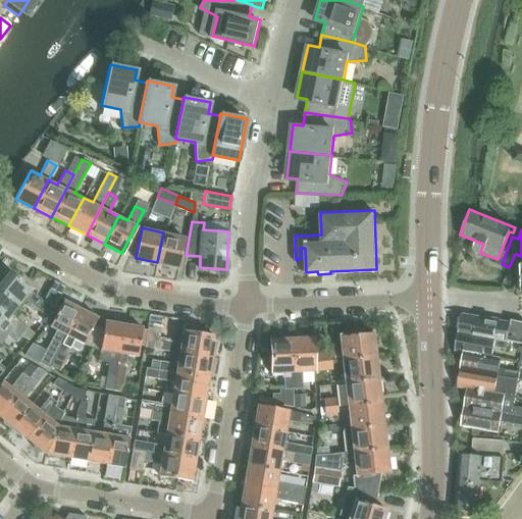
[(163,232),(157,262),(177,267),(184,237),(163,232)]
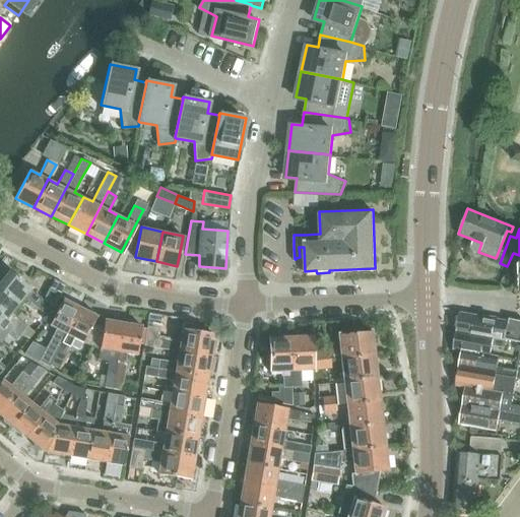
[(0,273),(0,288),(17,303),(23,295),(50,316),(54,307),(7,269),(3,275),(0,273)]
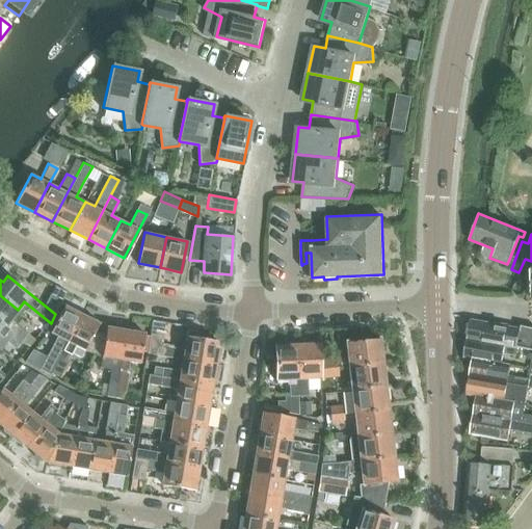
[(65,291),(55,286),(51,295),(60,300),(65,291)]
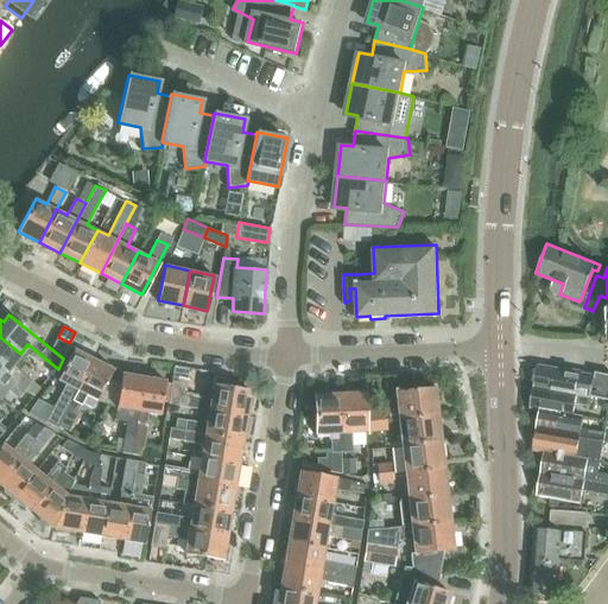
[(20,354),(0,337),(0,367),(24,387),(31,379),(13,363),(20,354)]
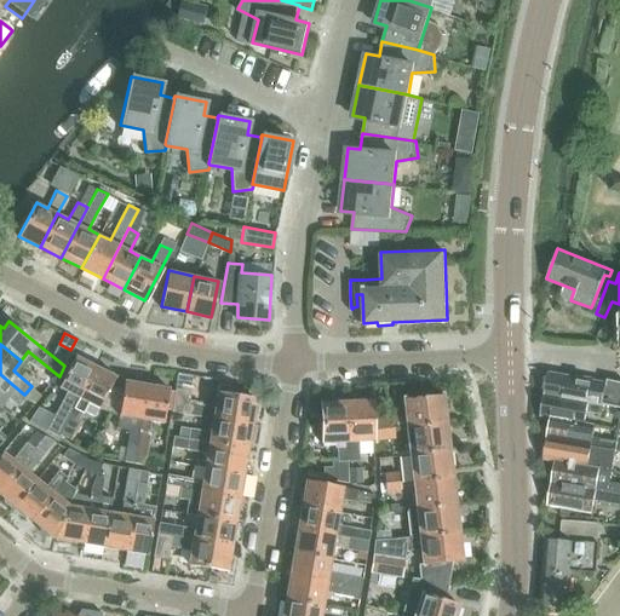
[(55,413),(46,429),(58,435),(59,433),(69,416),(79,397),(96,364),(90,362),(90,358),(81,353),(78,356),(75,355),(63,378),(59,386),(65,390),(55,413)]
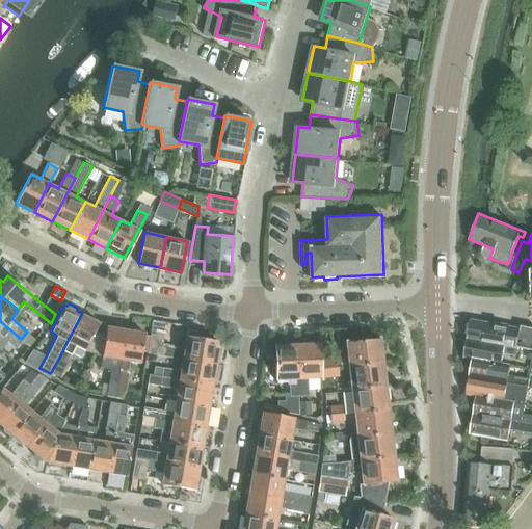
[(59,358),(51,372),(61,376),(70,361),(68,360),(76,344),(85,349),(96,329),(99,322),(98,321),(97,318),(90,315),(87,316),(82,313),(68,341),(59,358)]
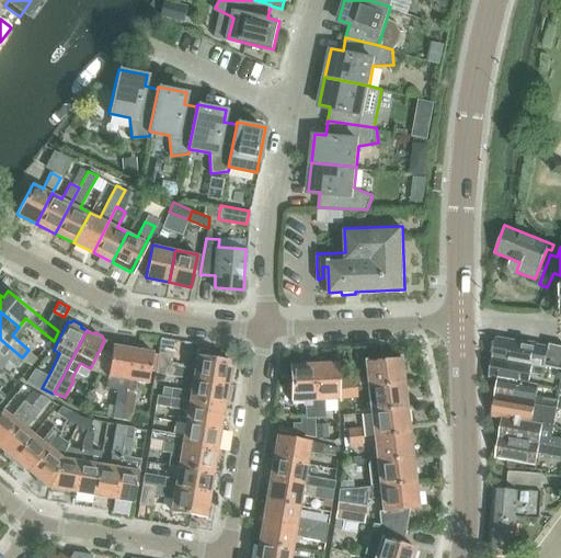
[(560,368),(560,344),(549,343),(548,348),(496,338),(493,356),(547,366),(560,368)]
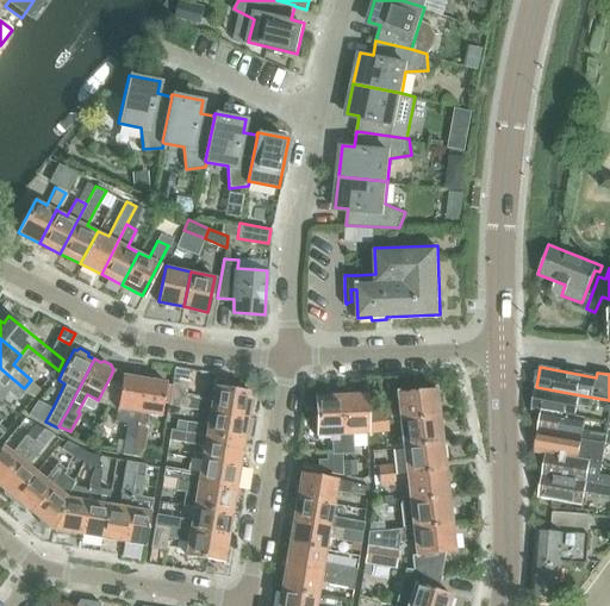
[(0,382),(18,397),(24,388),(0,368),(0,382)]
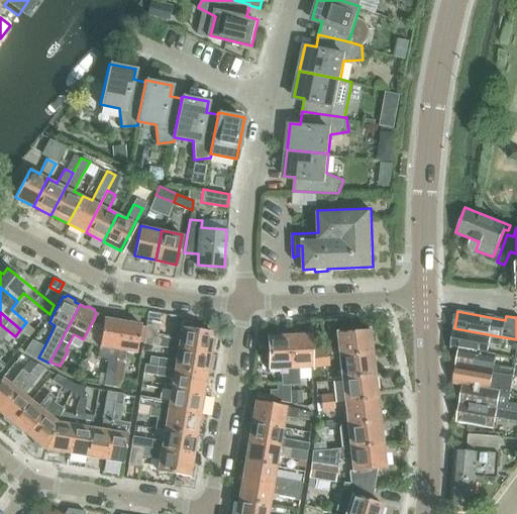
[(99,346),(97,355),(108,357),(106,366),(103,384),(112,385),(115,367),(117,349),(122,319),(117,319),(116,316),(108,315),(106,317),(104,316),(102,324),(99,346)]
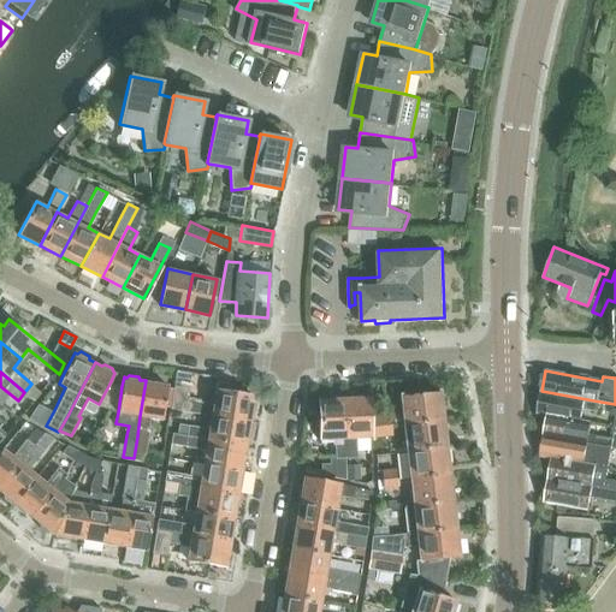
[(137,437),(134,458),(143,459),(147,439),(150,417),(163,419),(167,384),(166,384),(165,381),(155,380),(153,381),(146,380),(140,416),(137,437)]
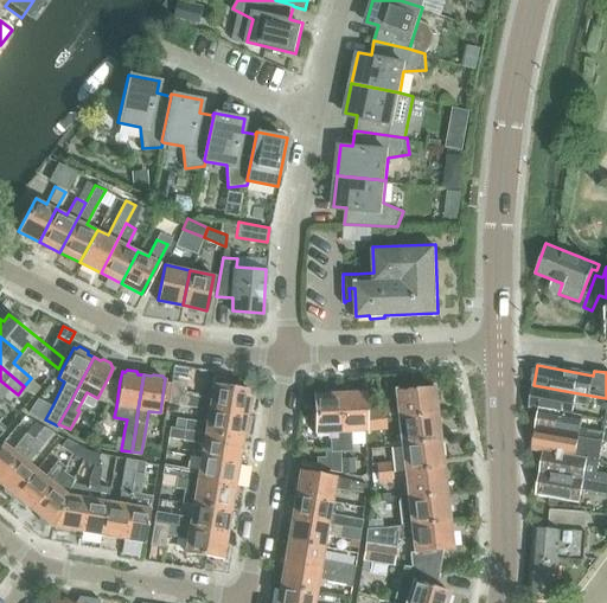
[(186,377),(172,374),(168,401),(209,408),(246,414),(250,390),(240,387),(241,380),(213,376),(210,397),(184,392),(186,377)]
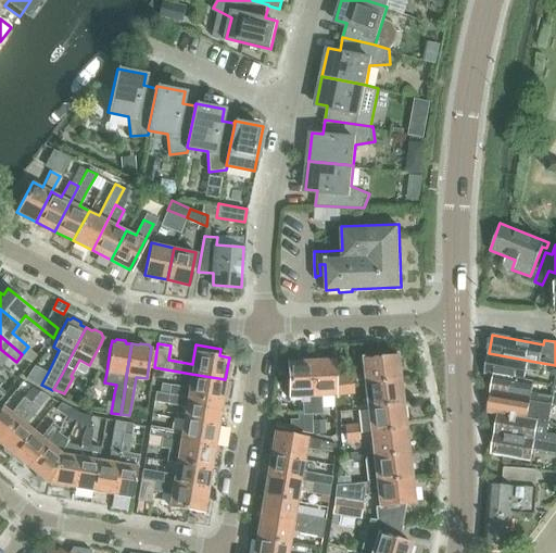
[(362,357),(365,382),(400,378),(396,353),(362,357)]
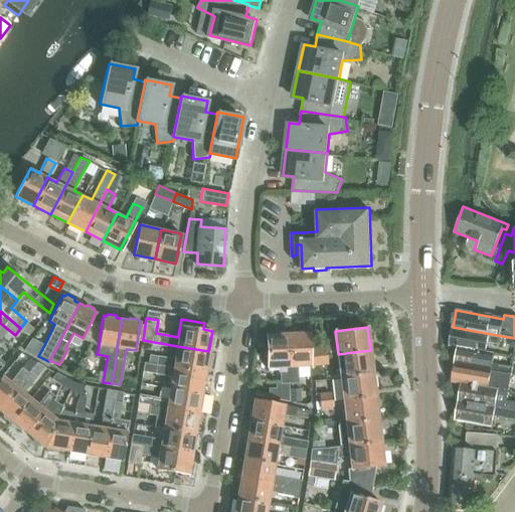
[(500,344),(502,336),(453,327),(450,344),(459,345),(486,350),(487,342),(500,344)]
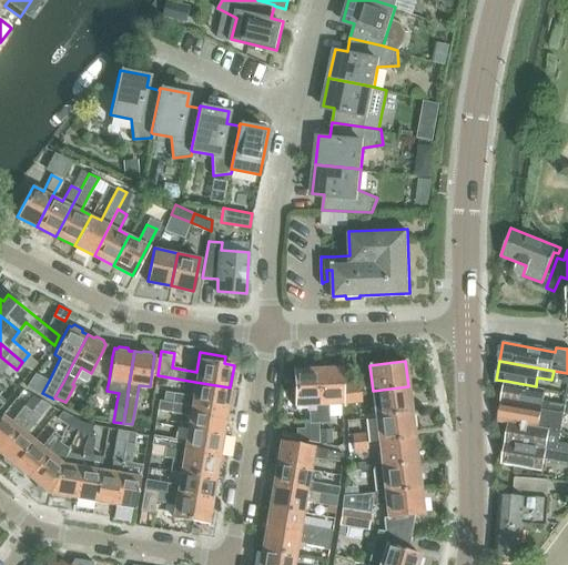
[(337,366),(337,363),(324,363),(324,367),(317,367),(320,422),(330,421),(328,403),(342,403),(341,366),(337,366)]
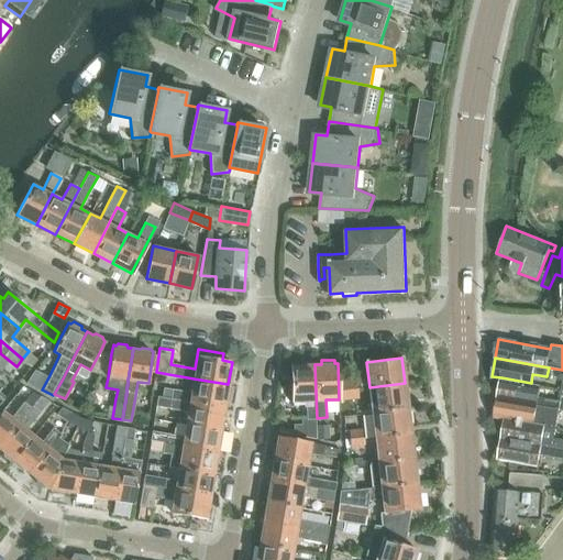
[(294,365),(291,365),(291,385),(287,385),(288,396),(293,396),(293,401),(306,401),(307,418),(317,418),(315,364),(307,364),(307,361),(294,362),(294,365)]
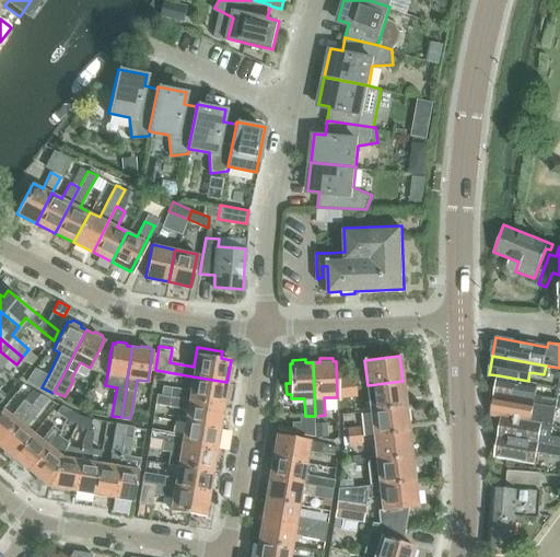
[(528,381),(499,375),(496,395),(556,405),(556,406),(559,406),(559,397),(558,397),(535,394),(537,383),(528,381)]
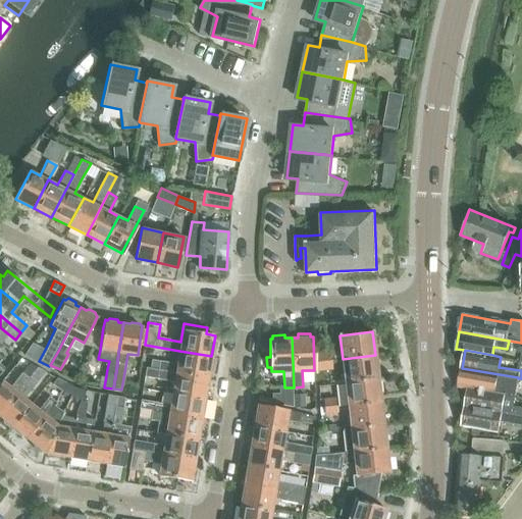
[(177,362),(160,360),(158,368),(175,371),(208,377),(211,356),(179,351),(177,362)]
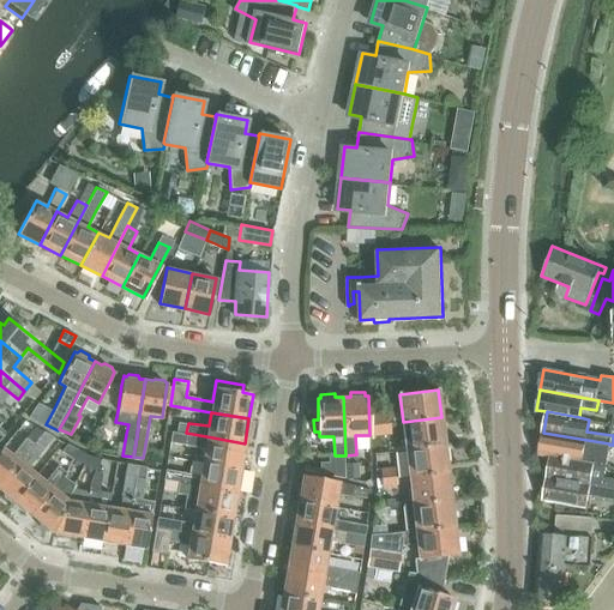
[(373,415),(374,426),(389,423),(387,414),(373,415)]
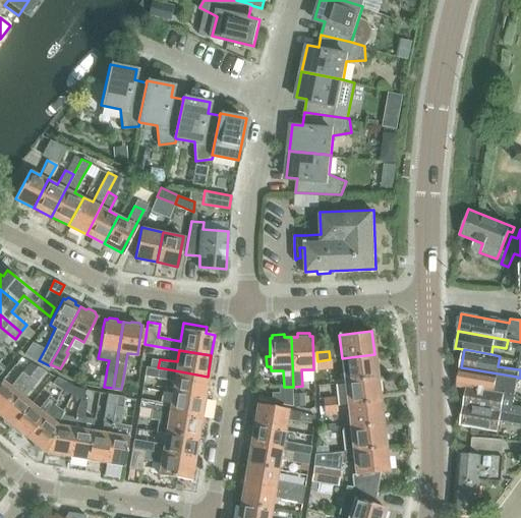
[(342,358),(345,381),(377,378),(374,354),(342,358)]
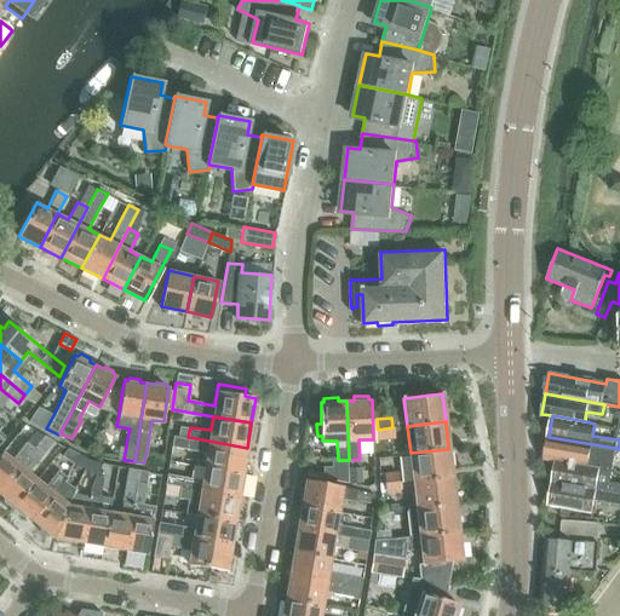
[(392,427),(378,430),(379,439),(394,437),(392,427)]
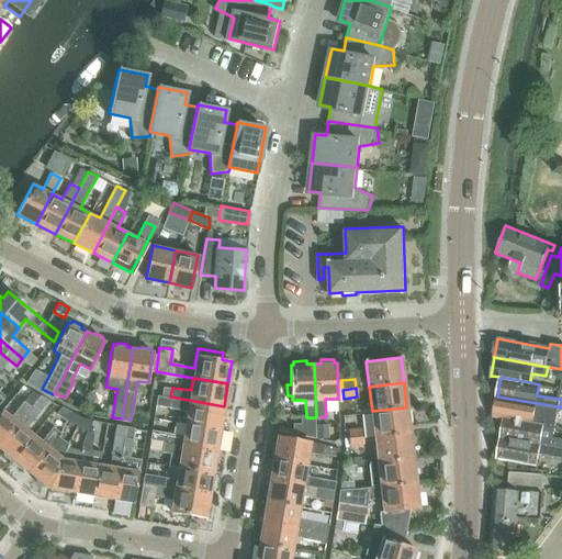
[(169,406),(188,410),(186,422),(221,428),(224,406),(189,400),(170,397),(156,394),(155,404),(169,406)]
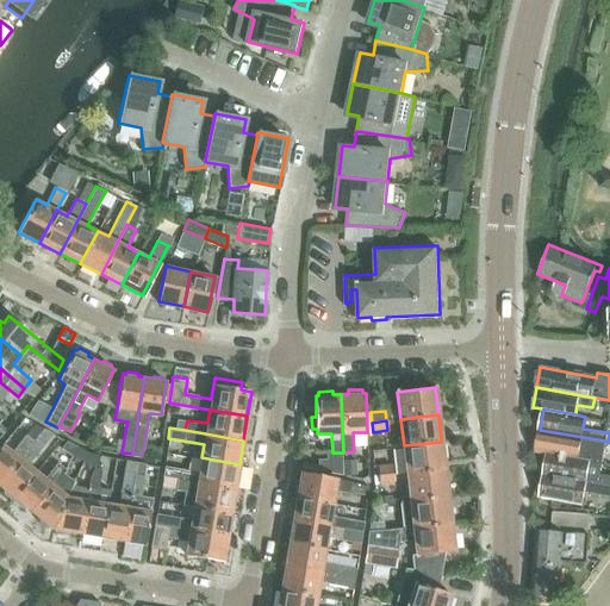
[(605,441),(540,430),(536,450),(548,451),(602,462),(605,441)]
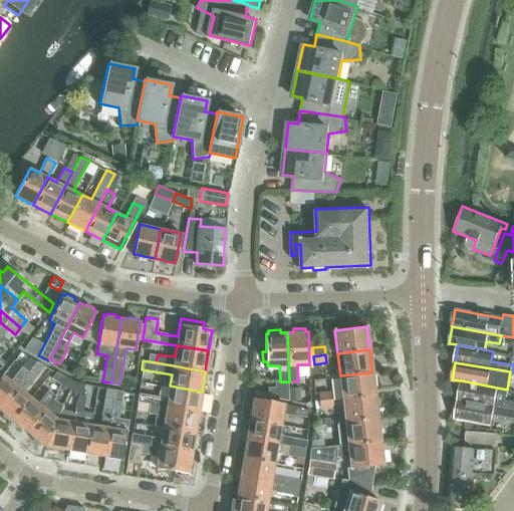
[(2,373),(0,375),(0,406),(28,370),(22,365),(10,379),(2,373)]
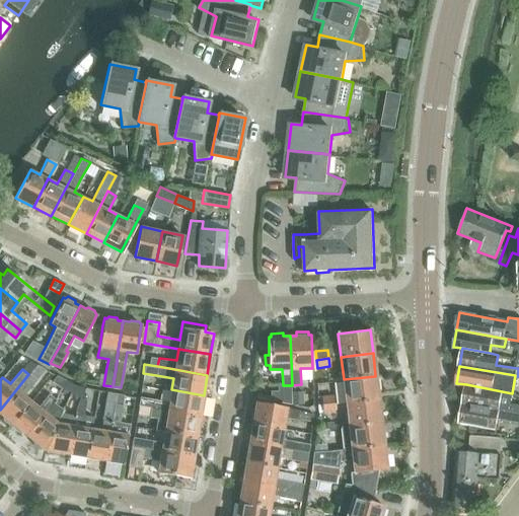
[(28,374),(0,410),(0,413),(2,416),(2,419),(11,426),(12,424),(31,400),(23,394),(34,380),(28,374)]
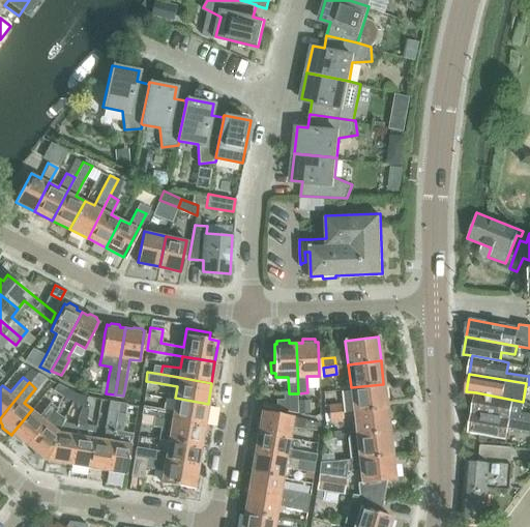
[(58,382),(53,388),(63,396),(67,387),(58,382)]
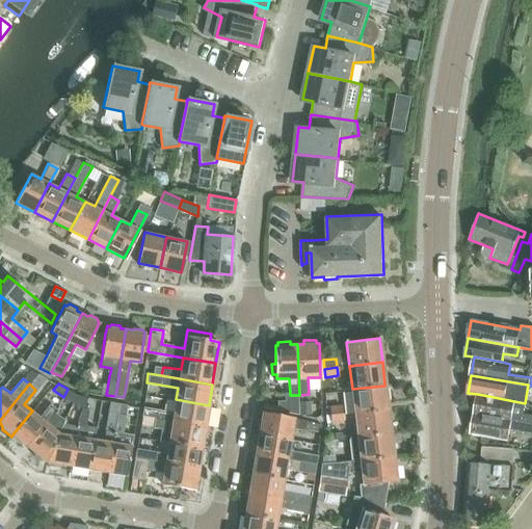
[(352,389),(354,413),(388,408),(384,386),(352,389)]
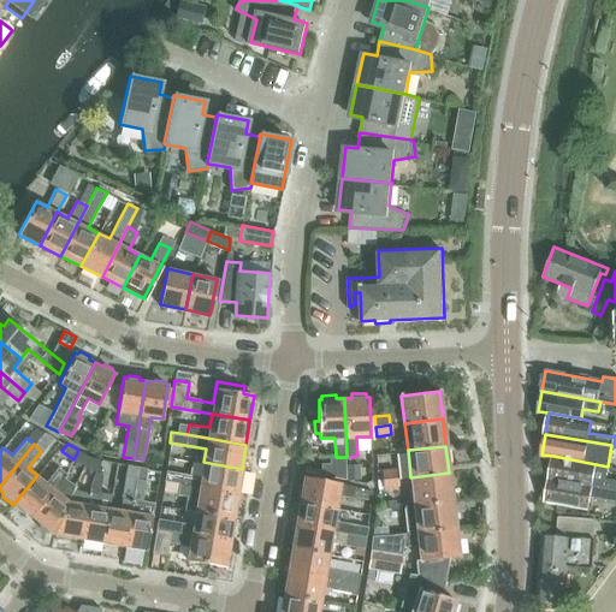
[(78,450),(73,459),(86,464),(89,456),(78,450)]
